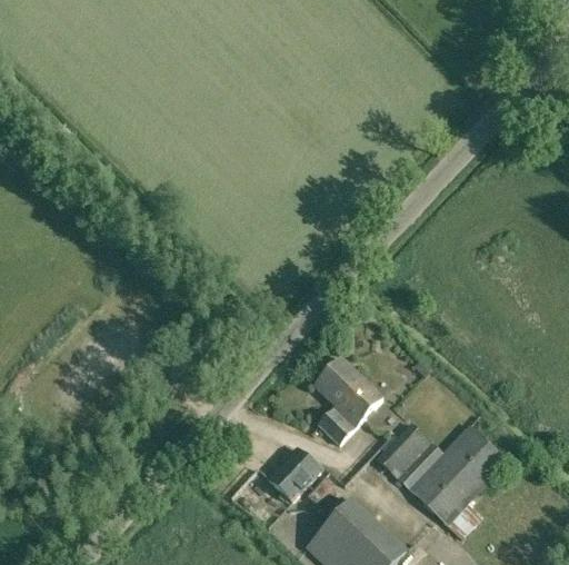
[(316,385),(335,405),(317,423),(339,443),(356,426),(383,396),(342,356),(316,385)]
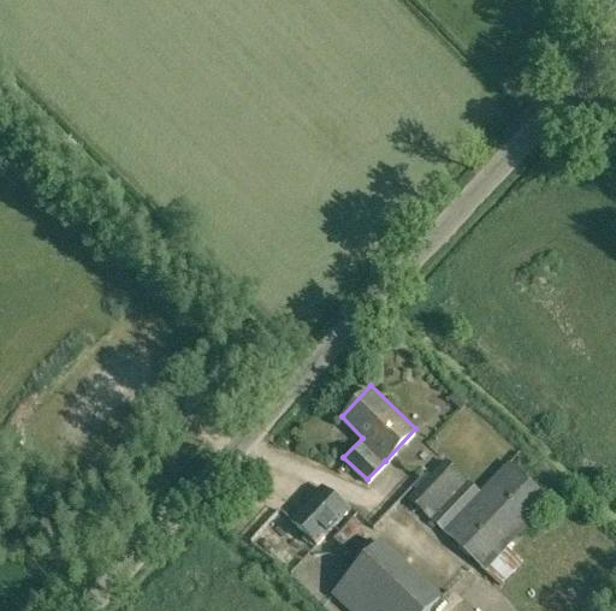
[(408,496),(431,517),(468,479),(445,456),(408,496)]
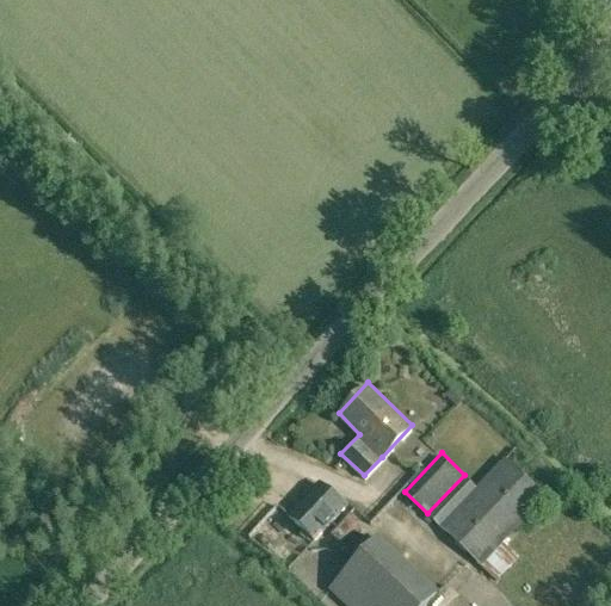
[(504,453),(475,484),(464,475),(427,513),(481,563),(547,495),(547,494),(504,453)]
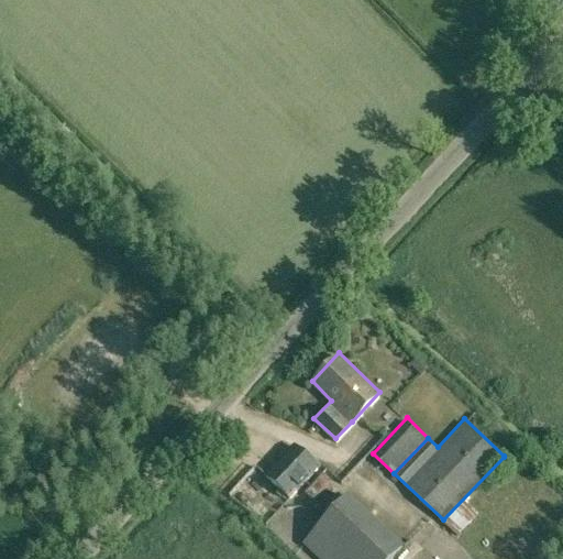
[(294,441),(263,473),(289,496),(319,464),(294,441)]
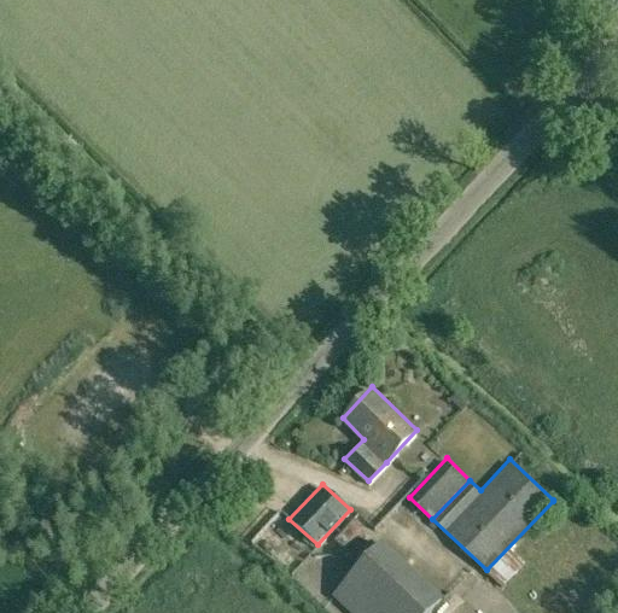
[(344,612),(424,612),(442,593),(380,535),(327,597),(344,612)]
